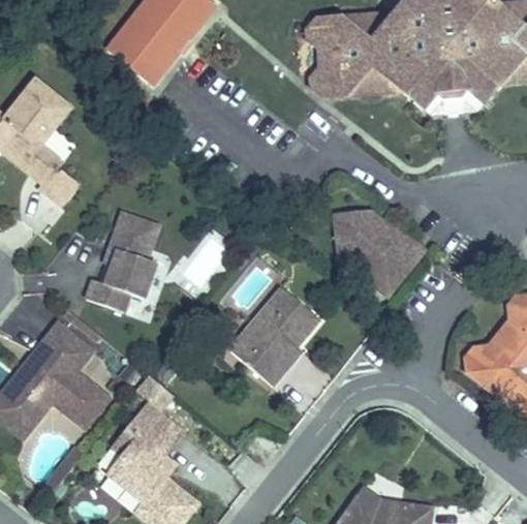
[(148,82),(213,2),(211,0),(144,0),(105,47),(148,82)]
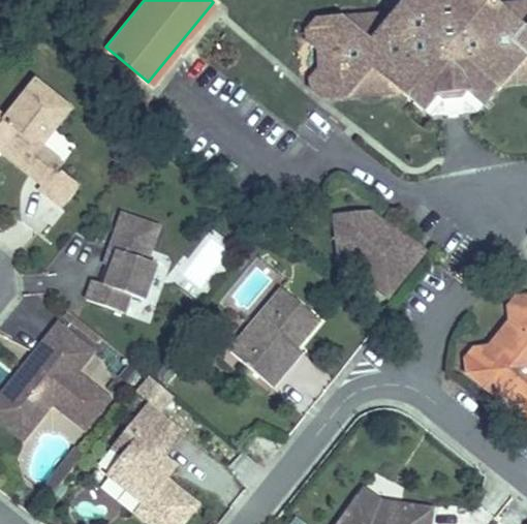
[(514,0),(501,1),(501,0),(401,0),(393,9),(314,16),(305,27),(305,35),(316,44),(318,64),(308,75),(309,83),(320,93),(399,87),(429,113),(473,109),(499,80),(526,76),(526,0),(514,0)]
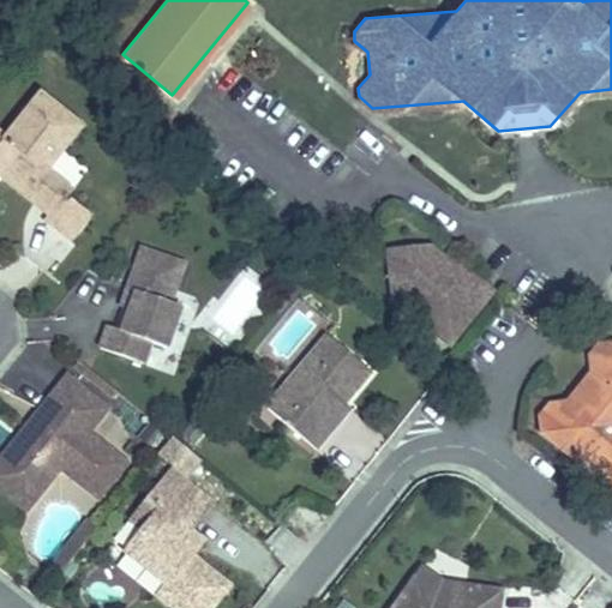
[(79,122),(55,103),(39,90),(4,133),(0,130),(0,169),(7,169),(37,193),(54,173),(45,164),(79,122)]
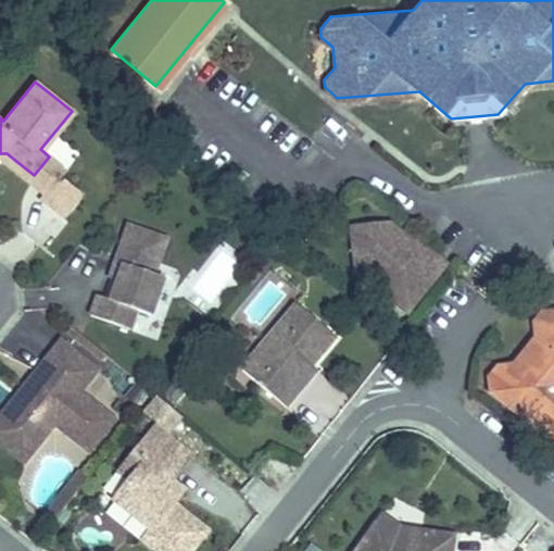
[(7,153),(0,153),(0,157),(42,190),(58,172),(61,174),(64,170),(49,157),(34,175),(7,153)]
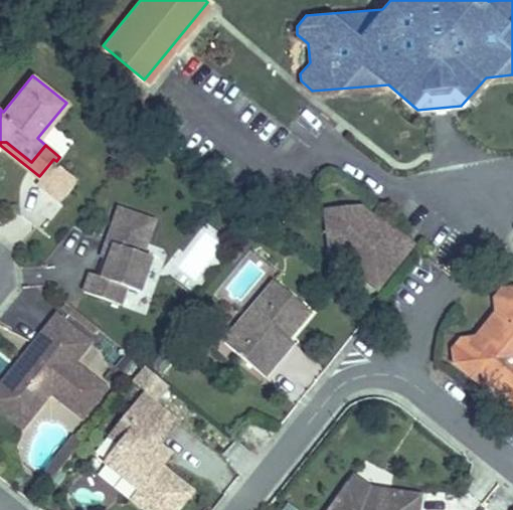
[(57,198),(74,176),(53,159),(39,176),(36,181),(57,198)]
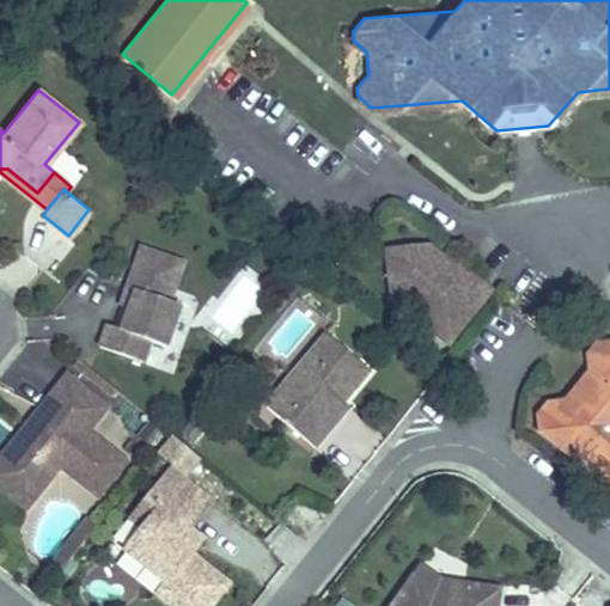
[(139,243),(124,283),(133,287),(127,304),(120,325),(105,319),(97,342),(140,356),(147,336),(164,342),(178,300),(168,297),(181,257),(139,243)]
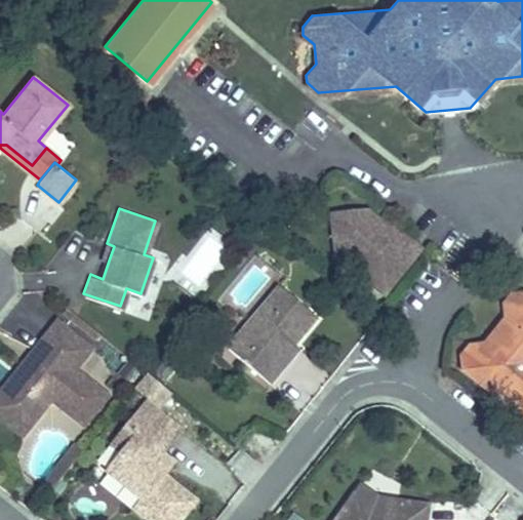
[(330,212),(335,252),(383,289),(417,244),(387,220),(381,221),(366,208),(330,212)]
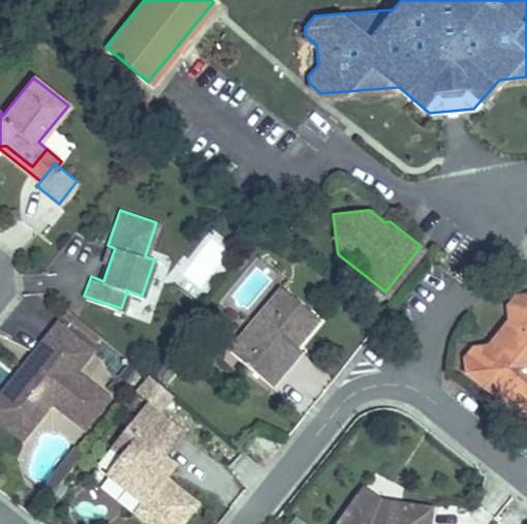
[(115,248),(107,245),(102,259),(110,263),(115,248)]
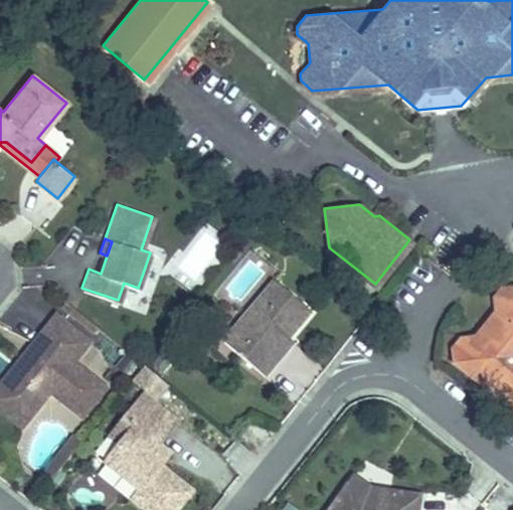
[(309,308),(273,278),(231,326),(244,337),(234,349),(263,372),(274,360),(269,355),(287,335),(309,308)]
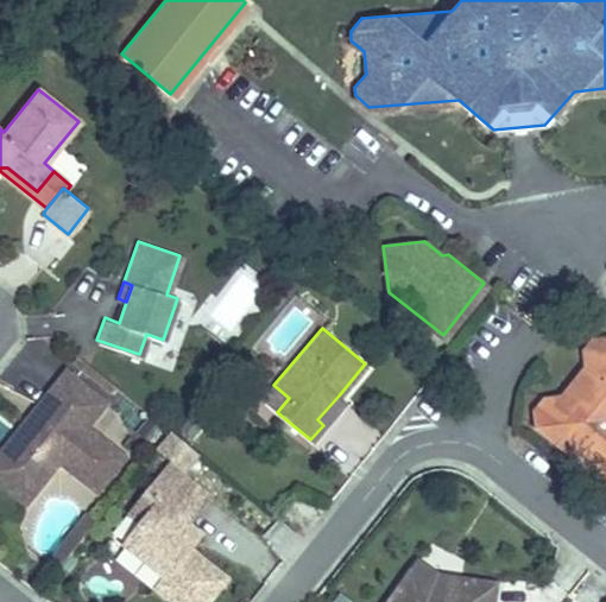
[(605,335),(592,336),(584,347),(586,363),(561,393),(543,395),(535,405),(537,424),(605,480),(605,335)]
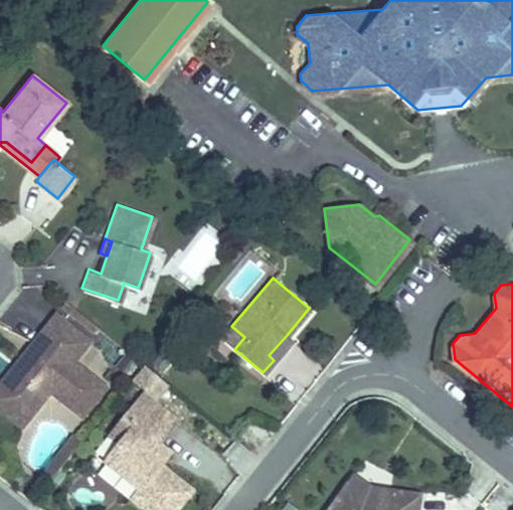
[(59,304),(91,329),(95,323),(64,299),(59,304)]
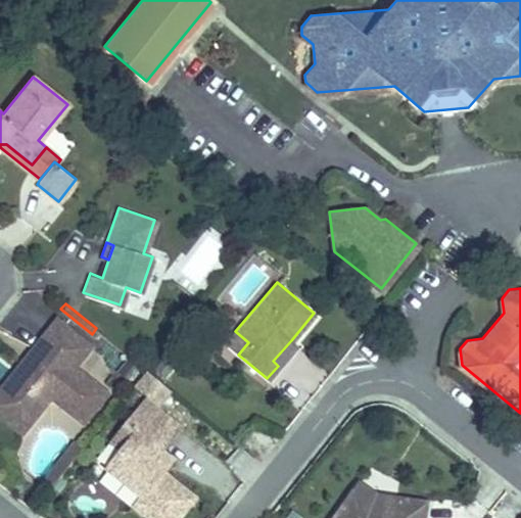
[(21,358),(1,383),(3,399),(20,413),(37,411),(49,395),(82,421),(106,390),(74,365),(90,343),(55,316),(31,346),(37,350),(28,363),(21,358)]
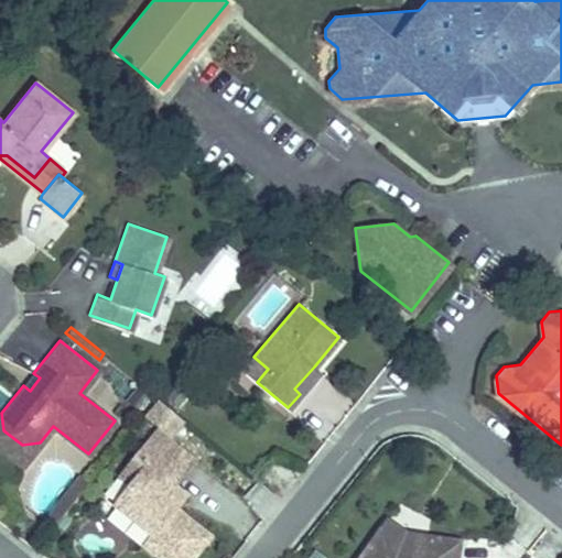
[(242,370),(257,382),(268,369),(254,357),(242,370)]
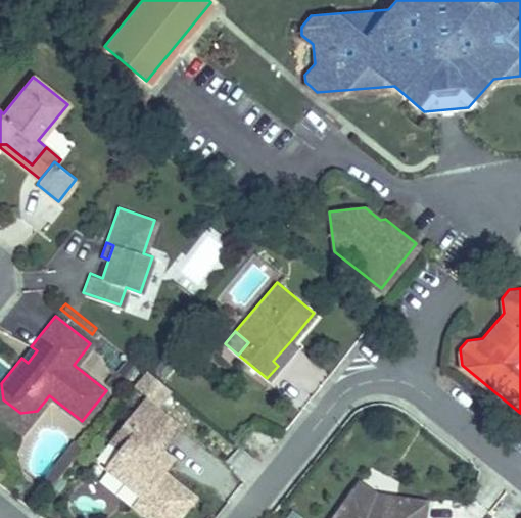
[(296,344),(291,340),(273,361),(278,366),(296,344)]
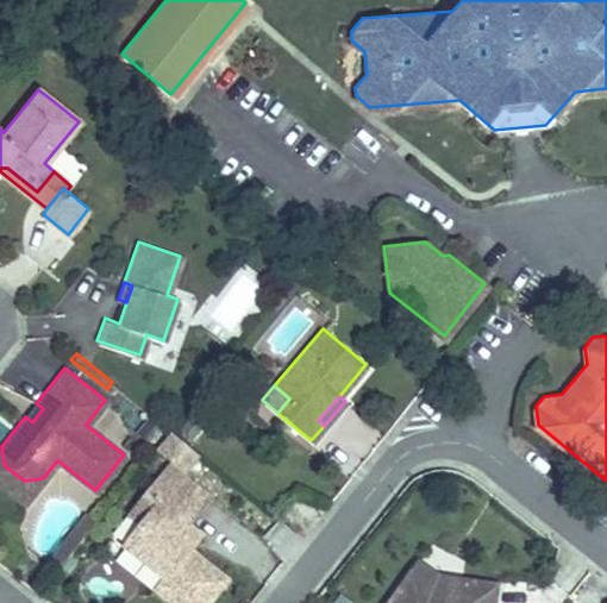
[(36,403),(25,416),(32,422),(43,408),(36,403)]
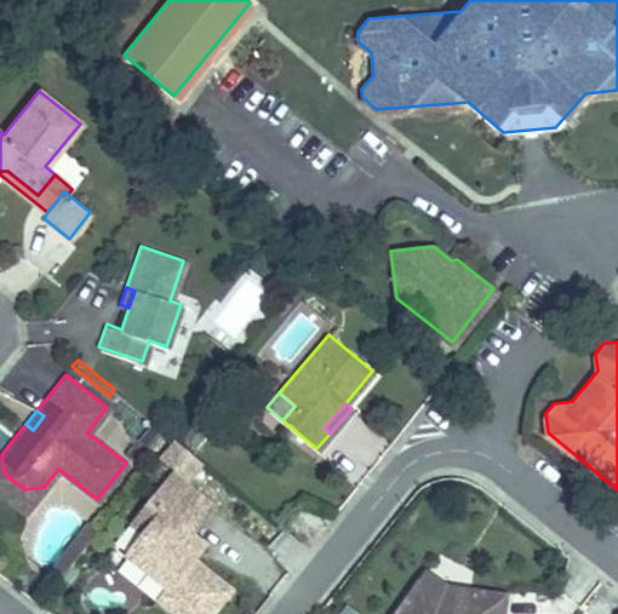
[(172,436),(160,452),(187,474),(200,458),(172,436)]
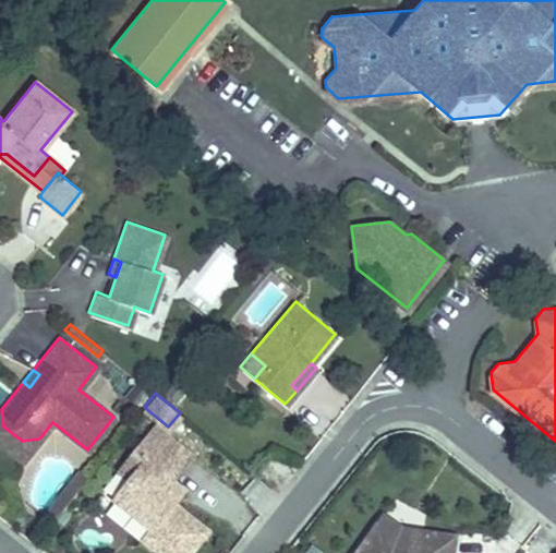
[(1,409),(0,410),(0,443),(22,460),(39,439),(22,441),(3,427),(1,409)]
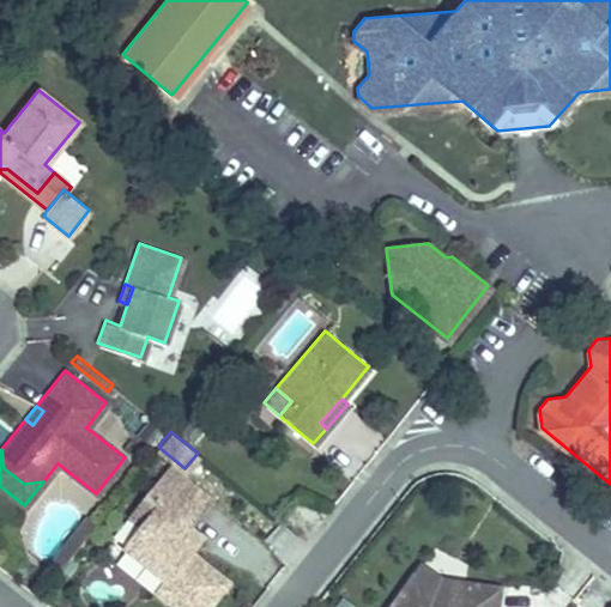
[(199,606),(205,606),(228,580),(191,550),(188,524),(210,497),(169,465),(146,493),(158,503),(125,546),(165,578),(157,589),(180,606),(182,606),(189,599),(199,606)]
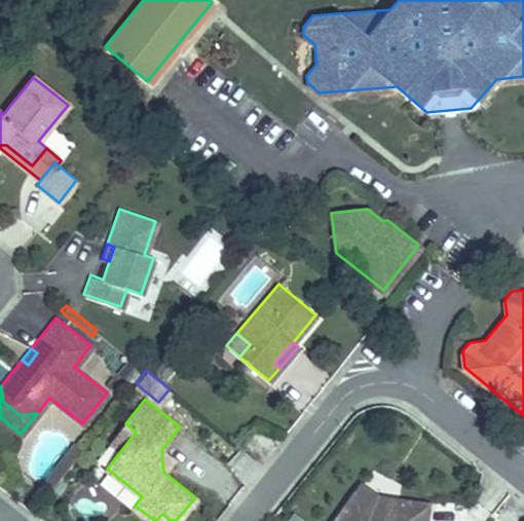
[(113,440),(123,447),(136,432),(125,423),(113,440)]
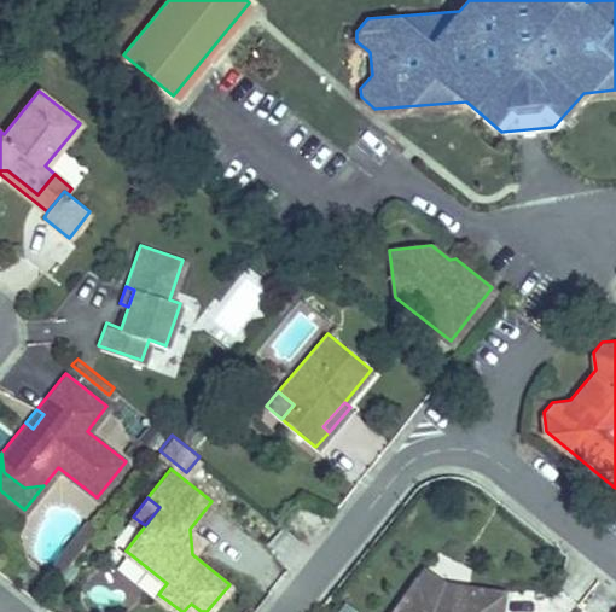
[(86,519),(70,538),(81,546),(97,526),(86,519)]
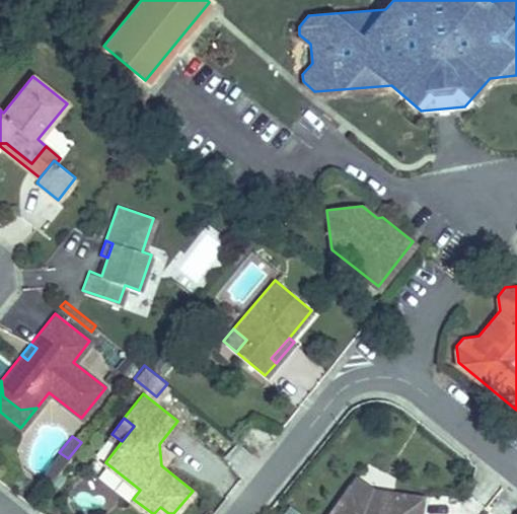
[(161,465),(170,453),(159,444),(161,465)]
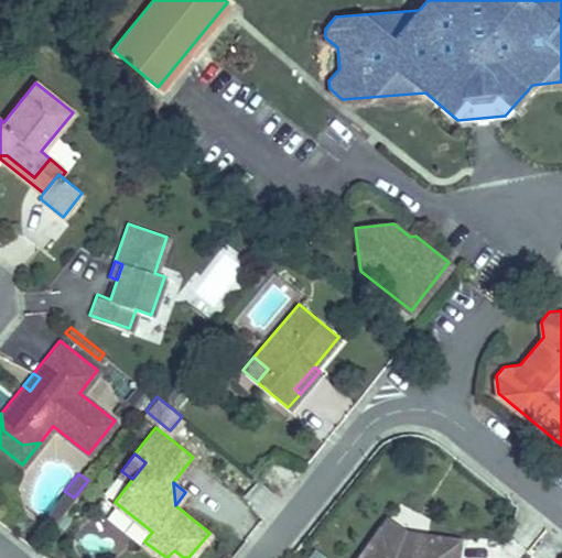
[(64,491),(46,513),(55,521),(74,498),(64,491)]
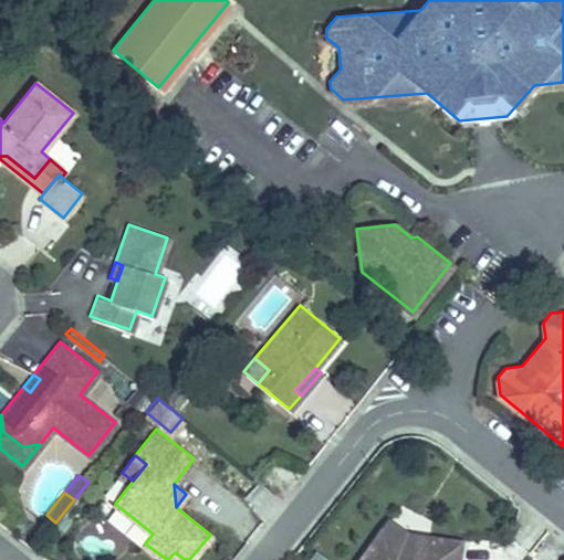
[(388,519),(382,528),(401,542),(423,546),(425,535),(406,532),(388,519)]
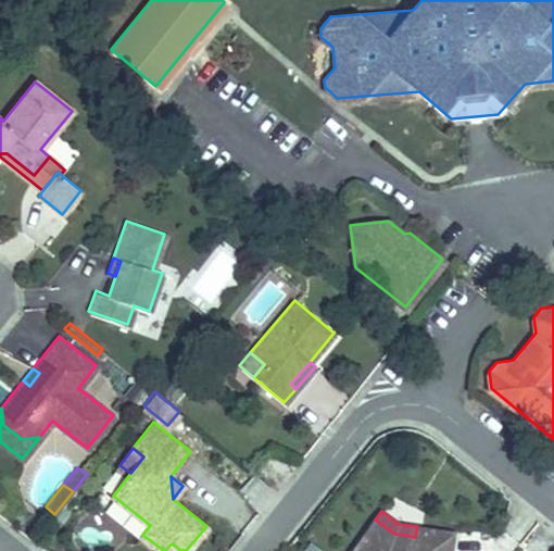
[(449,550),(452,531),(417,526),(415,537),(394,534),(375,520),(353,550),(449,550)]
